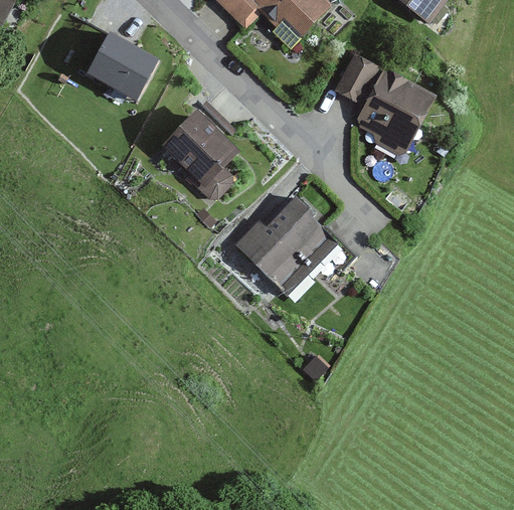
[(0,0),(0,26),(1,27),(14,0),(0,0)]
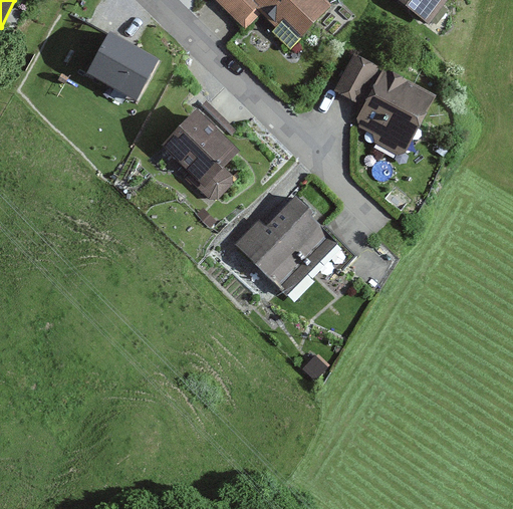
[(221,0),(243,24),(261,8),(295,45),(338,6),(332,0),(221,0)]
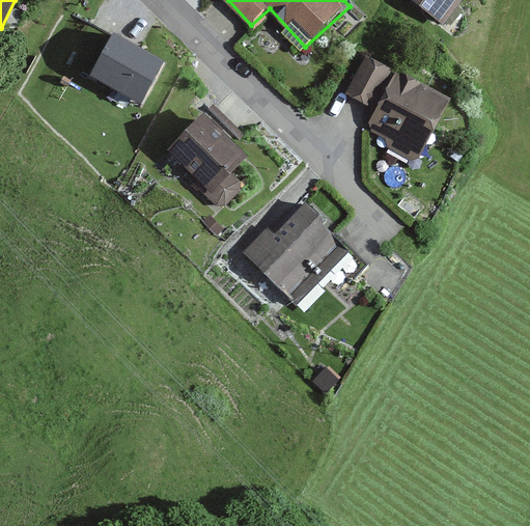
[(411,0),(442,21),(456,0),(411,0)]
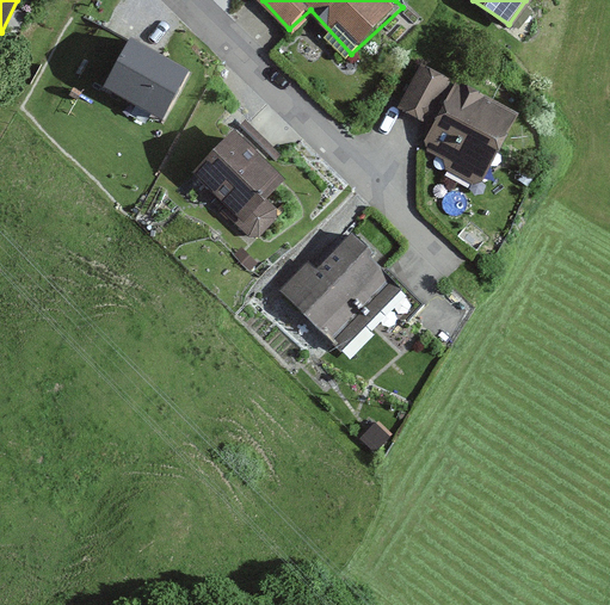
[(511,107),(419,65),(400,104),(432,119),(419,146),(480,174),(511,107)]
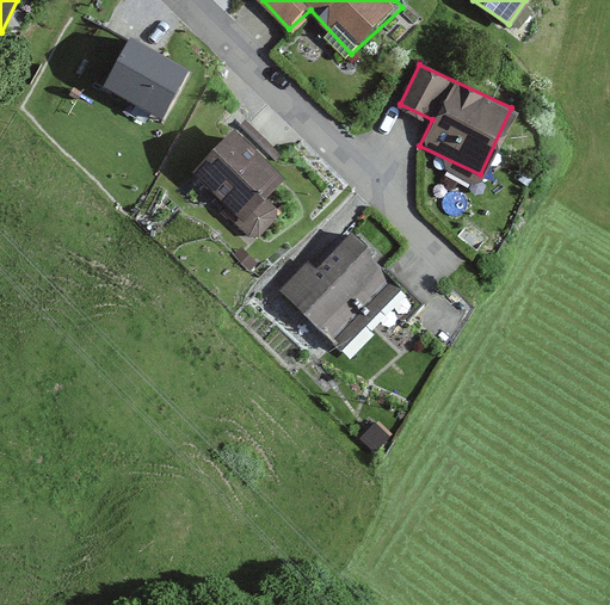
[(235,127),(191,171),(254,234),(279,209),(262,191),(282,172),(235,127)]
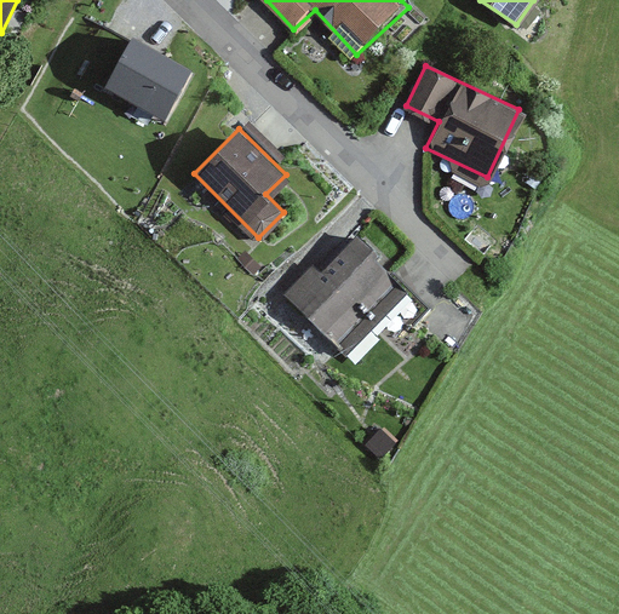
[(311,254),(278,290),(347,356),(410,291),(355,239),(326,268),(311,254)]
